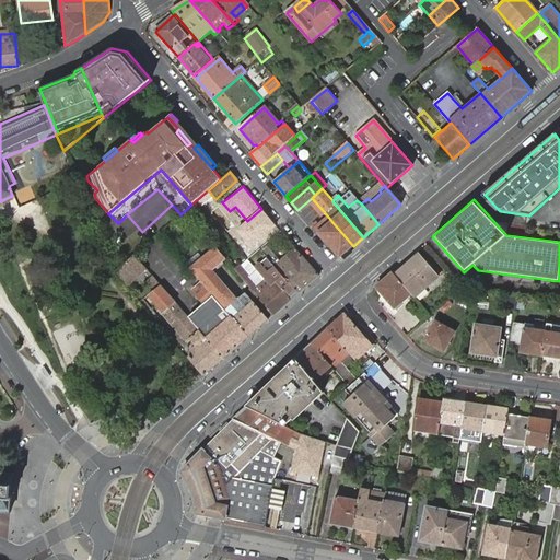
[(280,231),(261,209),(247,221),(235,230),(255,253),(280,231)]
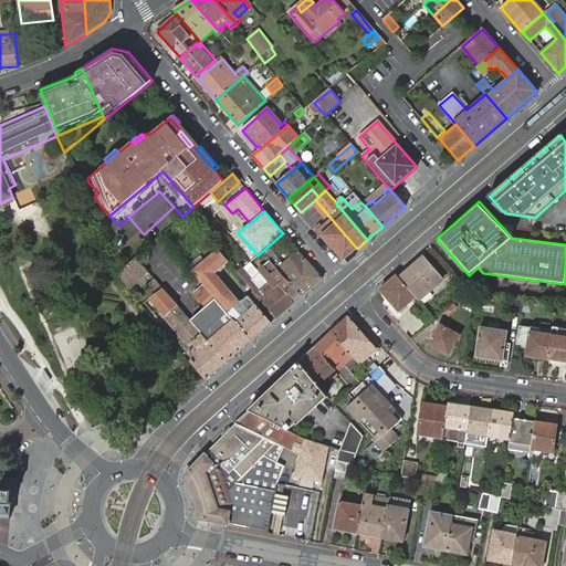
[(326,232),(335,223),(332,219),(322,227),(326,232)]
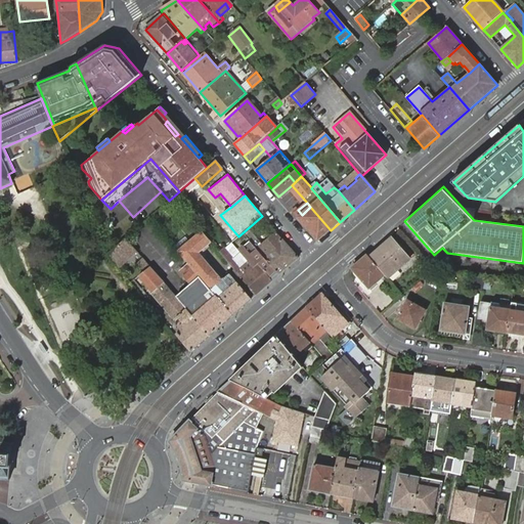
[(317,242),(331,230),(310,207),(302,215),(298,210),(294,214),(317,242)]
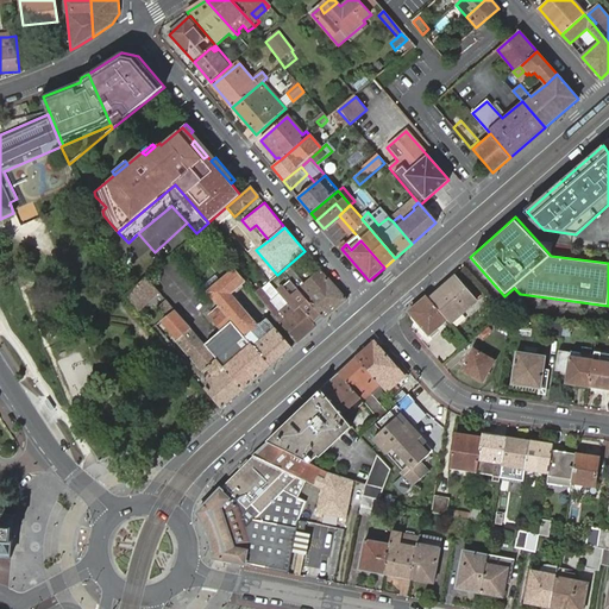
[(218,308),(269,368),(292,349),(267,319),(258,326),(232,295),(246,283),(234,269),(220,281),(205,293),(218,308)]
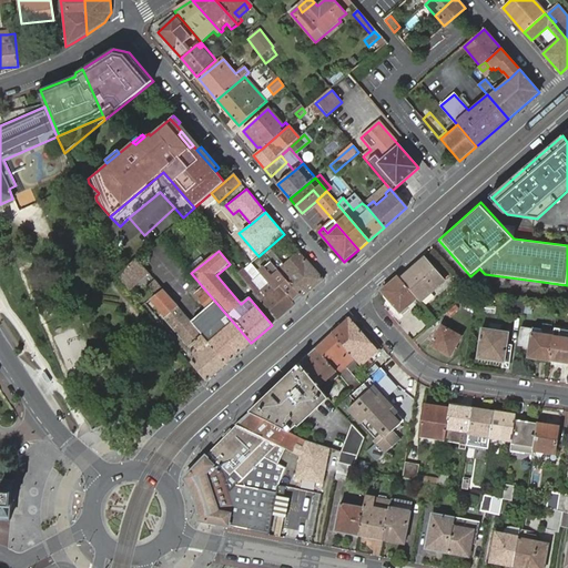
[(271,251),(265,255),(271,263),(273,265),(280,260),(271,251)]
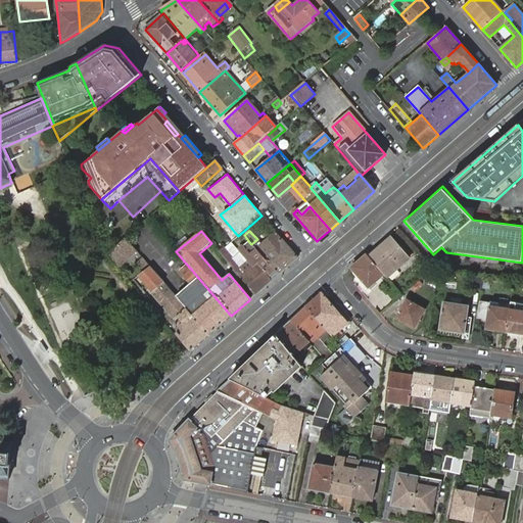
[(275,272),(278,275),(297,258),(276,233),(262,244),(256,249),(275,272)]
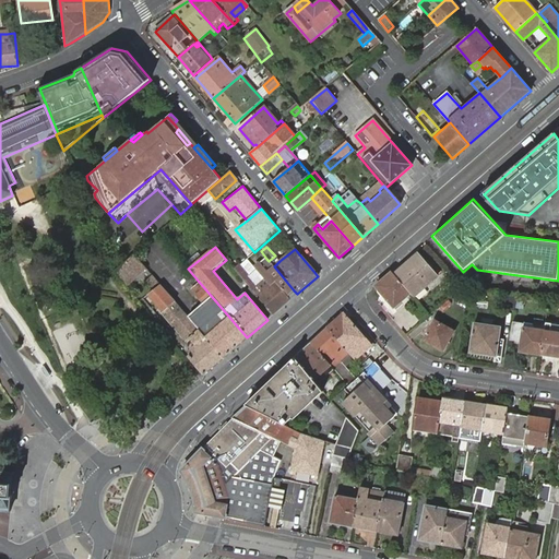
[(392,271),(411,293),(414,296),(438,275),(416,251),(392,271)]
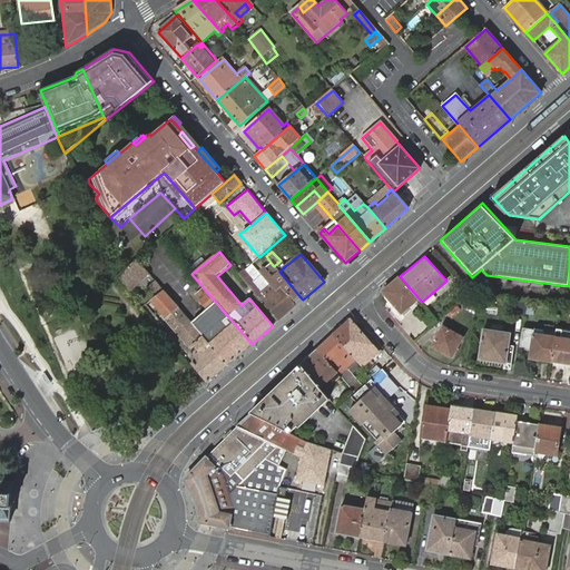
[(188,269),(192,274),(206,263),(203,258),(188,269)]
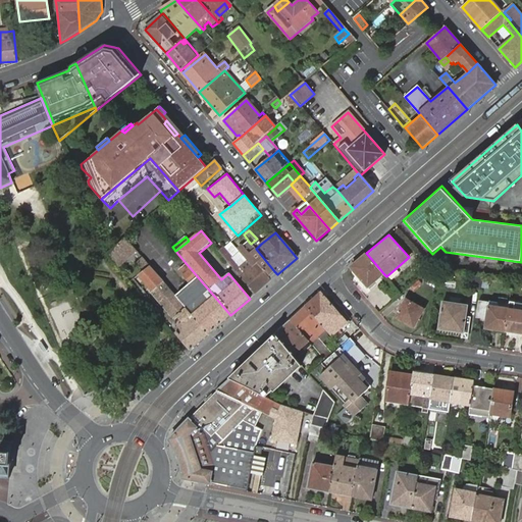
[(117,267),(135,251),(124,239),(106,254),(117,267)]
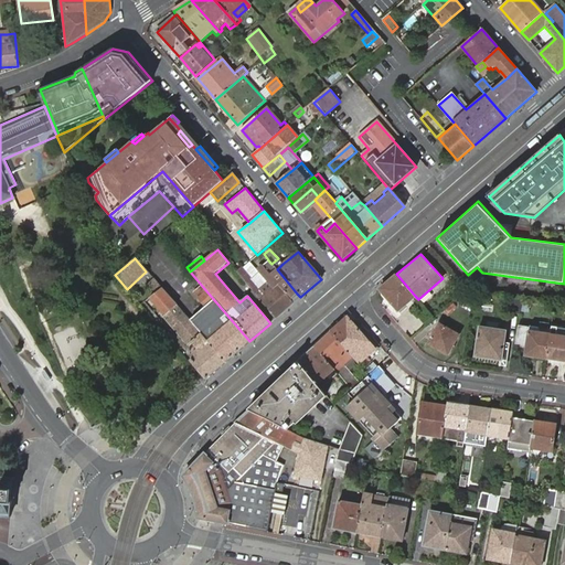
[(277,269),(283,264),(278,258),(272,264),(277,269)]
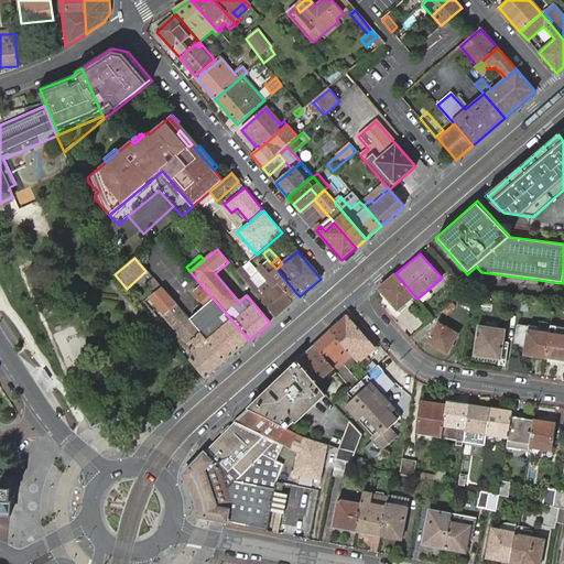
[(289,301),(296,293),(277,269),(271,263),(269,261),(257,271),(272,290),(277,286),(289,301)]
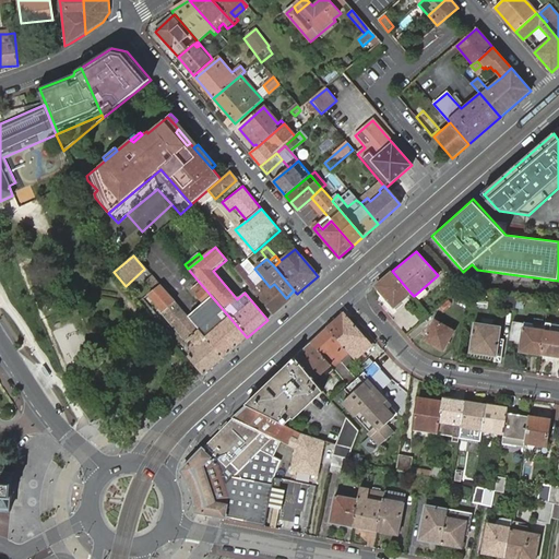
[(273,314),(289,301),(286,298),(274,284),(270,287),(254,269),(248,275),(245,272),(240,276),(250,288),(273,314)]
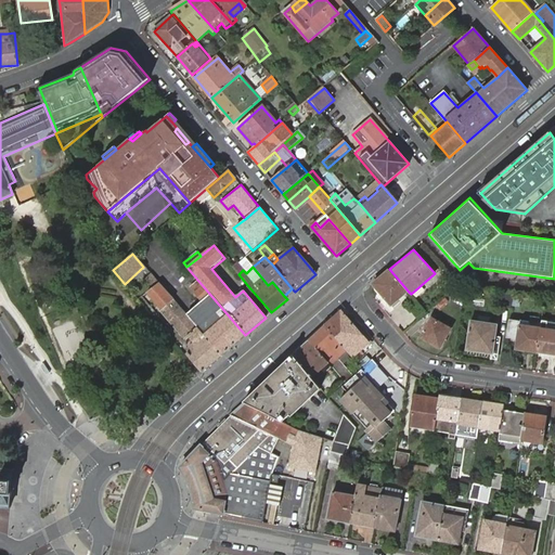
[(389,269),(372,284),(390,306),(408,291),(389,269)]
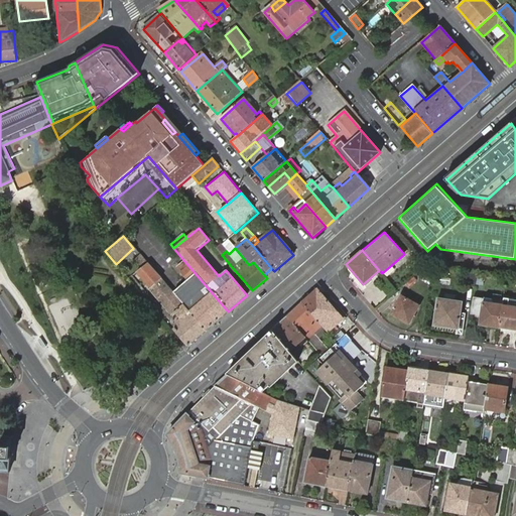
[(144,260),(139,254),(134,259),(139,265),(144,260)]
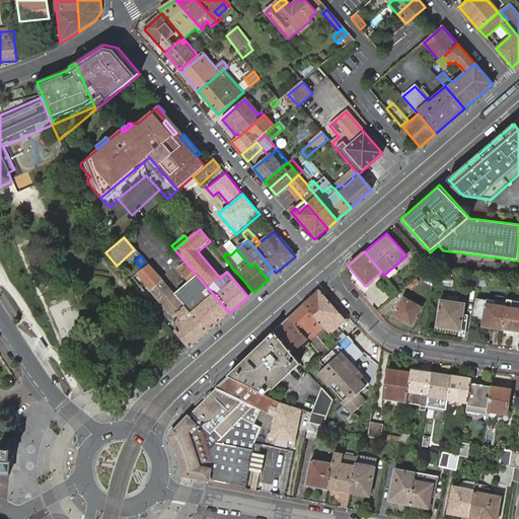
[(229,313),(186,263),(178,270),(181,274),(181,275),(188,282),(173,295),(190,314),(207,334),(229,313)]
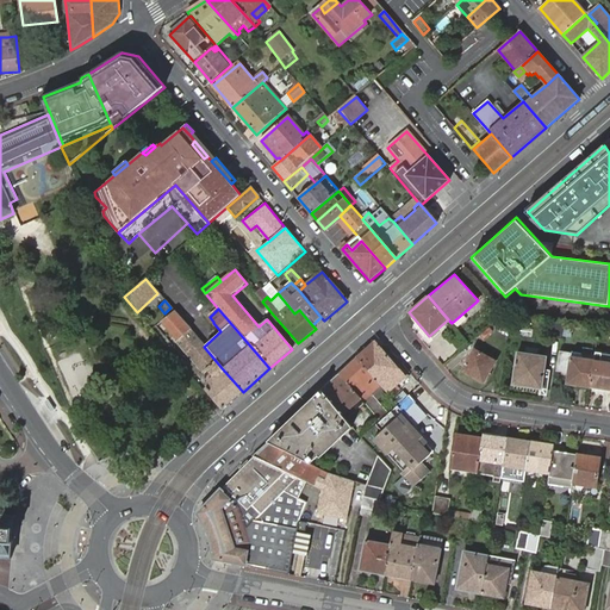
[(267,319),(292,349),(298,343),(273,315),(267,319)]
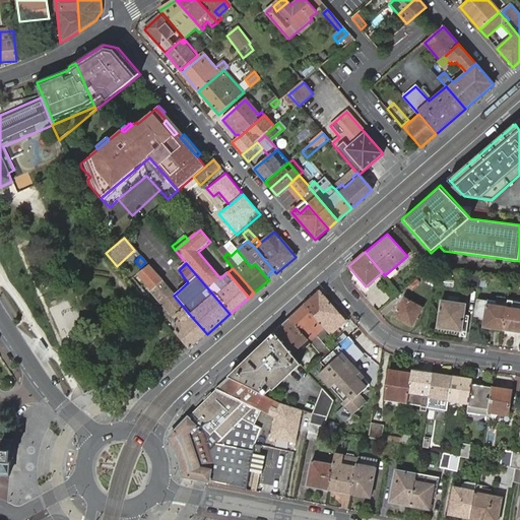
[(176,330),(191,348),(207,334),(190,315),(174,296),(153,271),(146,276),(152,282),(146,287),(172,318),(178,313),(186,322),(176,330)]
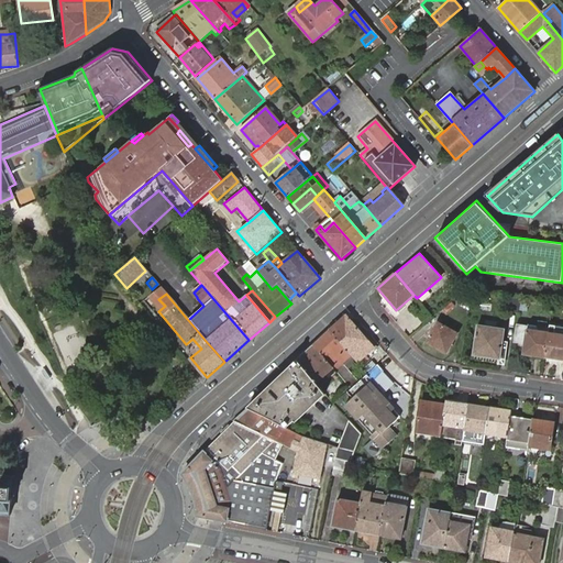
[(418,315),(426,323),(432,317),(426,308),(418,315)]
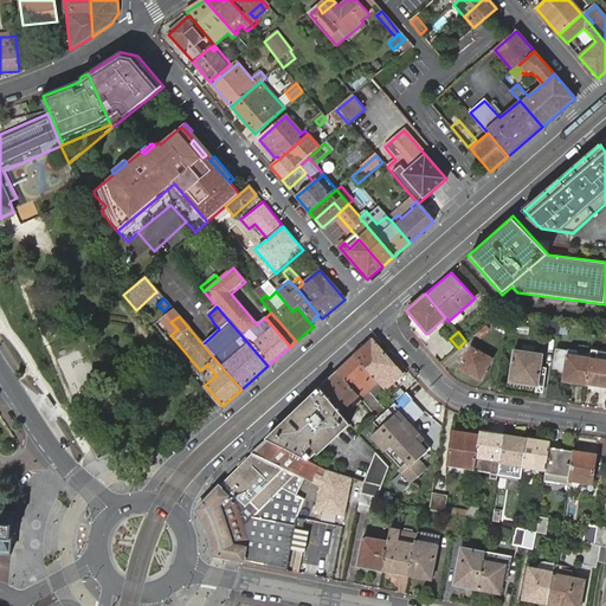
[(373,339),(355,355),(379,381),(385,389),(387,392),(395,384),(393,381),(387,374),(395,366),(373,339)]
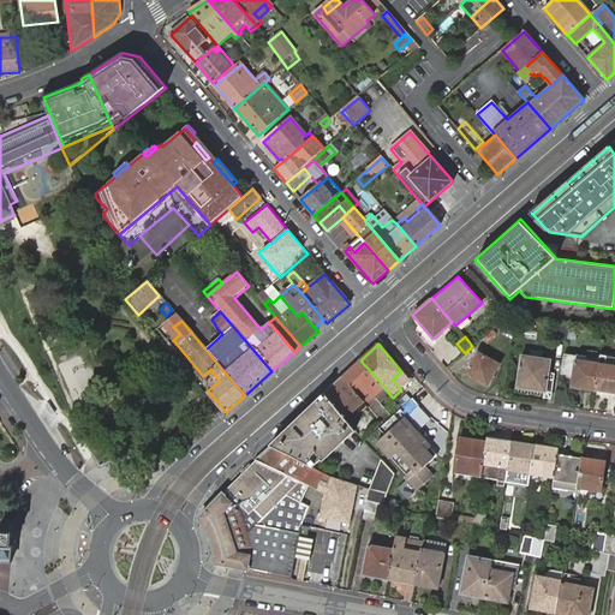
[(597,358),(598,352),(589,351),(587,358),(586,363),(593,364),(595,358),(597,358)]
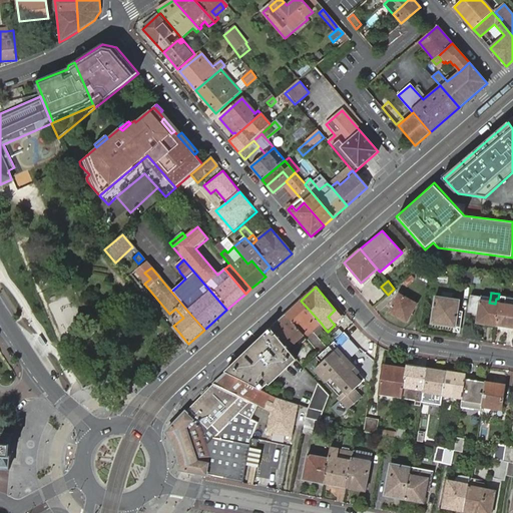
[(389,313),(406,322),(416,305),(399,295),(389,313)]
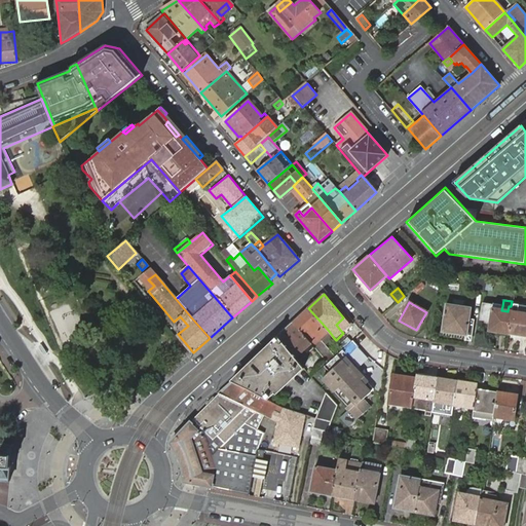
[(510,334),(514,307),(511,306),(509,306),(508,311),(501,310),(502,306),(483,303),(481,321),(490,322),(489,331),(510,334)]
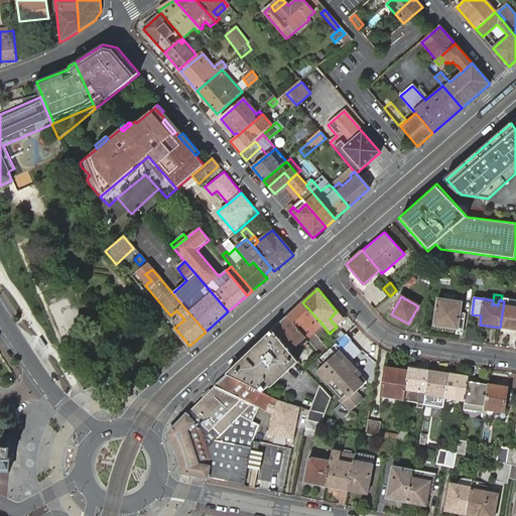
[(433,327),(459,330),(463,302),(437,299),(433,327)]
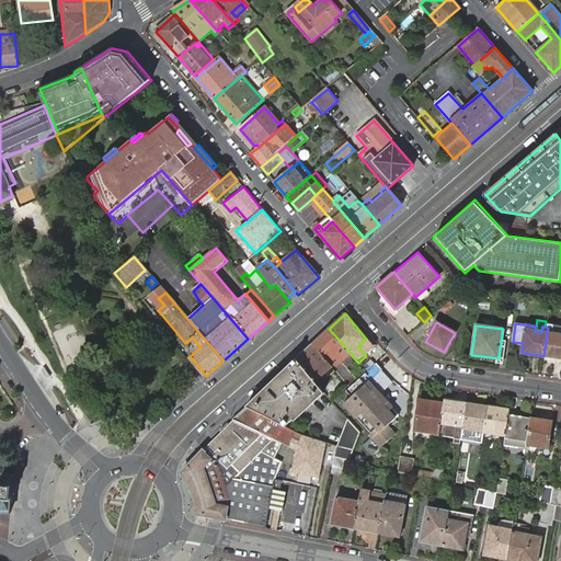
[(544,356),(542,357),(560,359),(560,327),(548,325),(548,328),(544,356)]
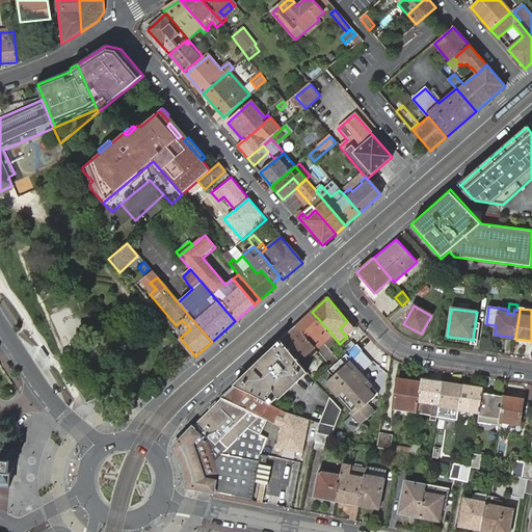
[(312,312),(296,325),(315,347),(331,368),(339,362),(328,350),(338,342),(333,335),(312,312)]
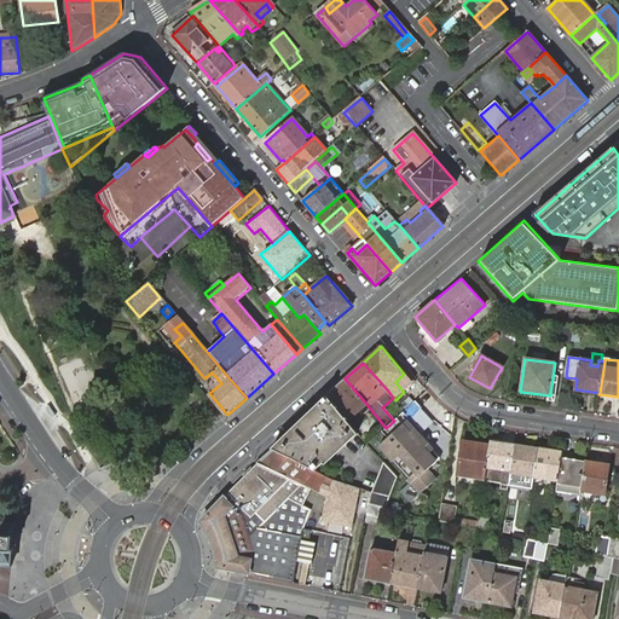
[(410,381),(404,374),(395,382),(401,389),(410,381)]
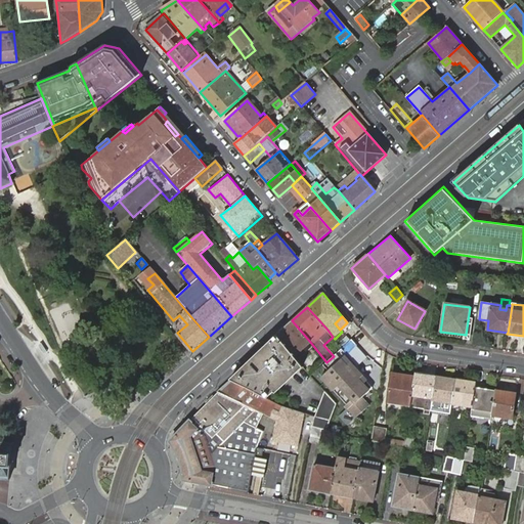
[(292,320),(276,335),(295,356),(310,342),(292,320)]
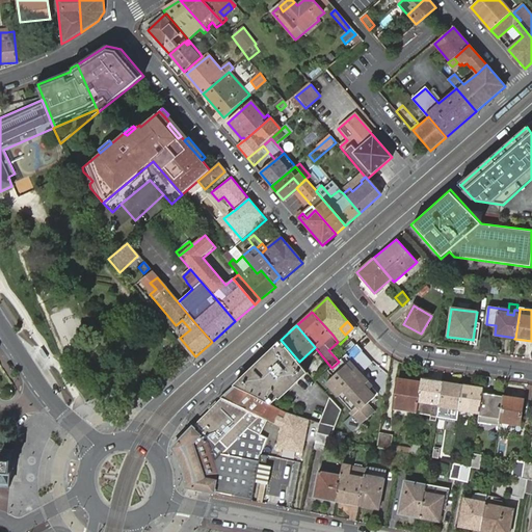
[(281,340),(234,386),(270,404),(289,387),(290,389),(308,372),(299,362),(281,340)]
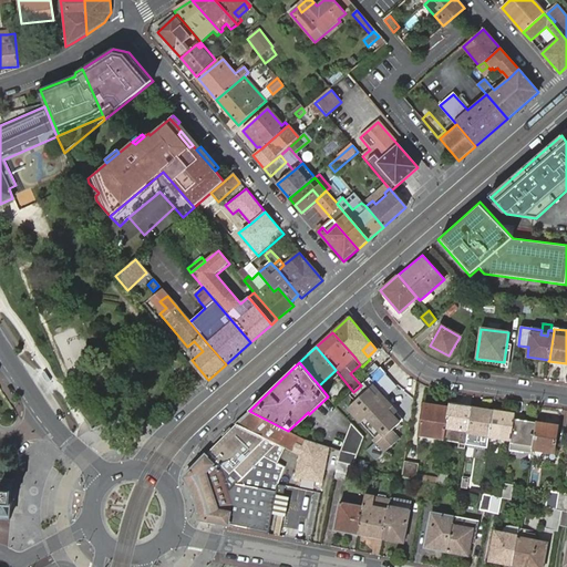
[(362,395),(348,409),(378,441),(368,451),(377,460),(400,437),(393,431),(404,421),(377,391),(367,400),(362,395)]
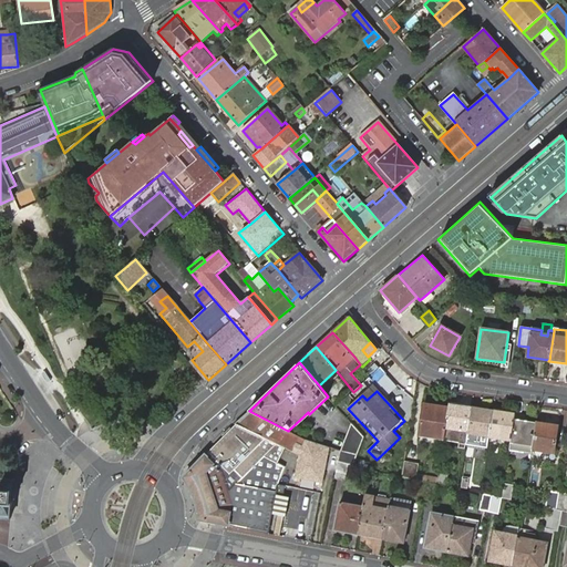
[(471,406),(449,403),(447,410),(447,413),(444,439),(465,442),(471,406)]
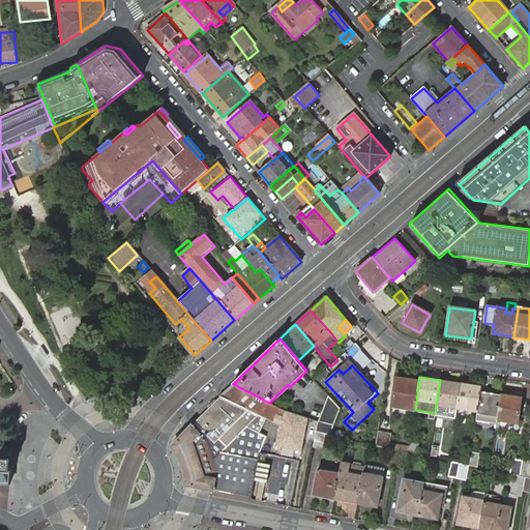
[(391,406),(415,410),(418,386),(409,384),(409,381),(395,379),(391,406)]
